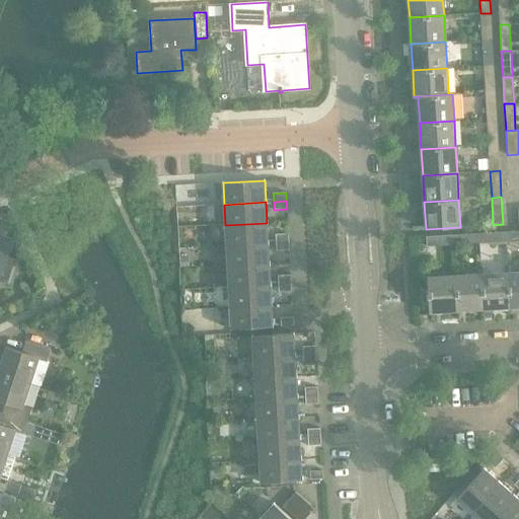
[(267,223),(225,225),(226,245),(268,243),(267,223)]
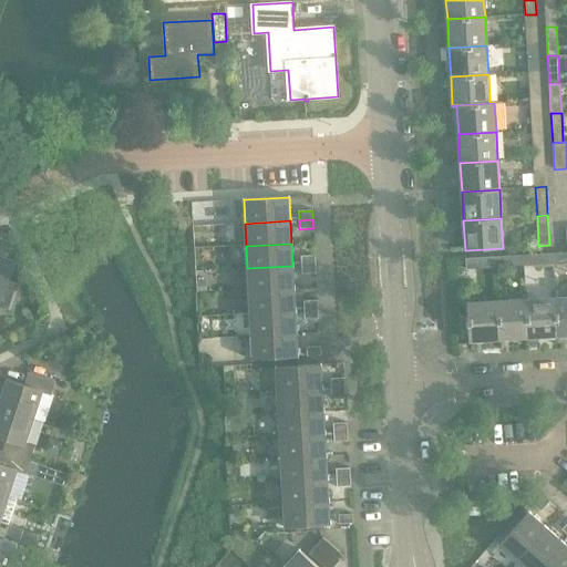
[(566,264),(566,253),(553,254),(553,265),(566,264)]
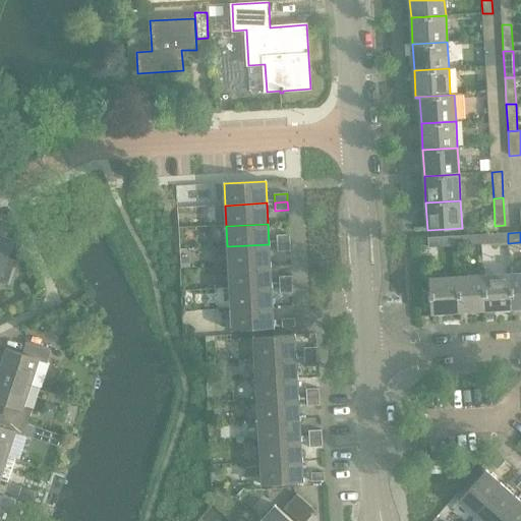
[(508,233),(481,235),(481,244),(508,243),(508,233)]
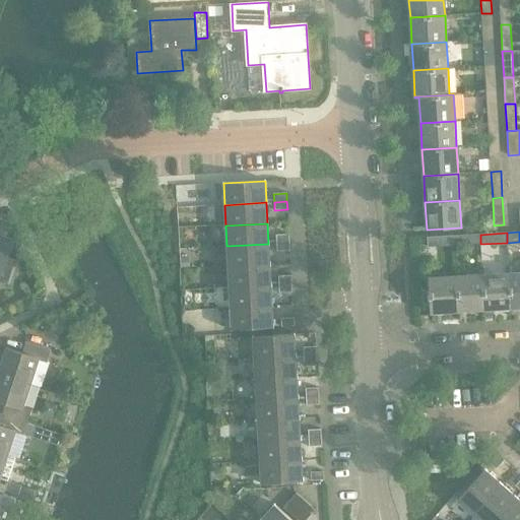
[(276,236),(276,244),(289,243),(288,235),(276,236)]
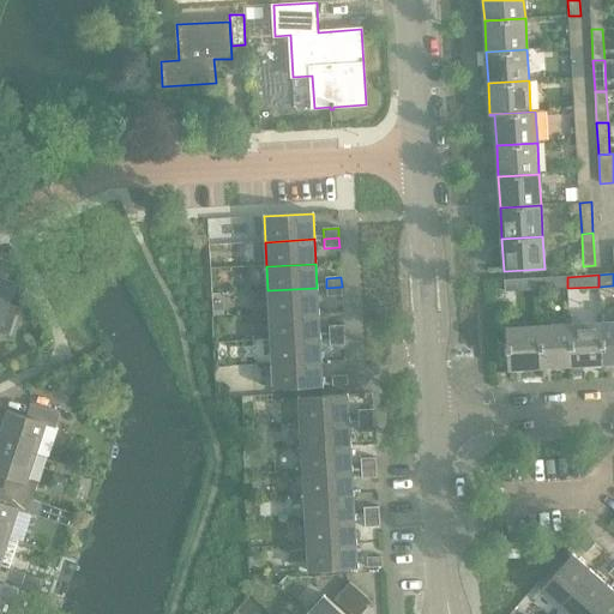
[(567,277),(536,278),(536,290),(567,289),(567,277)]
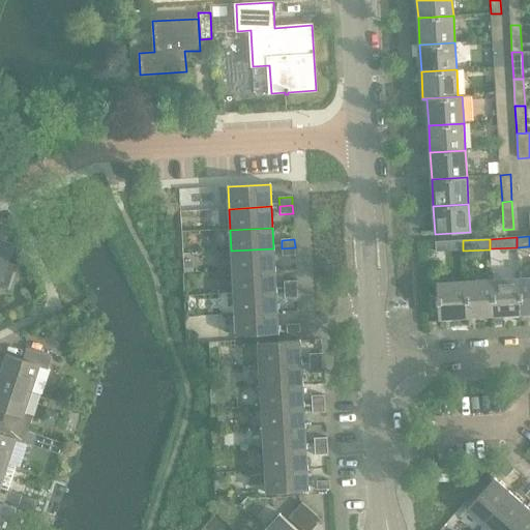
[(463,251),(463,240),(435,242),(436,253),(463,251)]
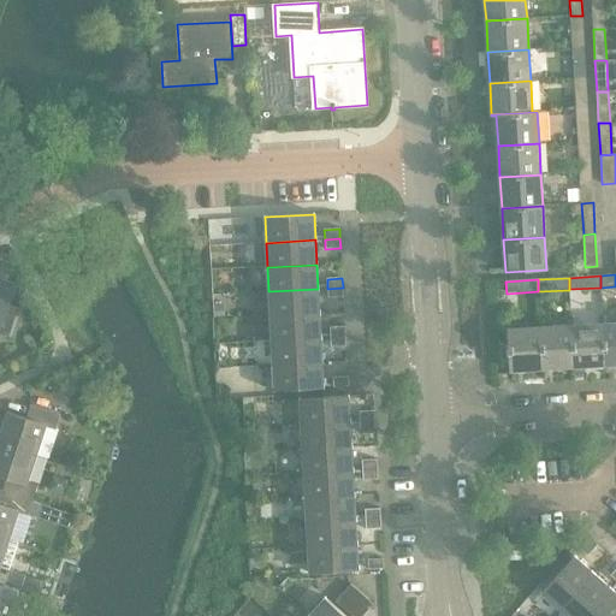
[(0,280),(0,324),(1,325),(0,326),(0,335),(13,339),(23,311),(9,306),(16,286),(0,280)]
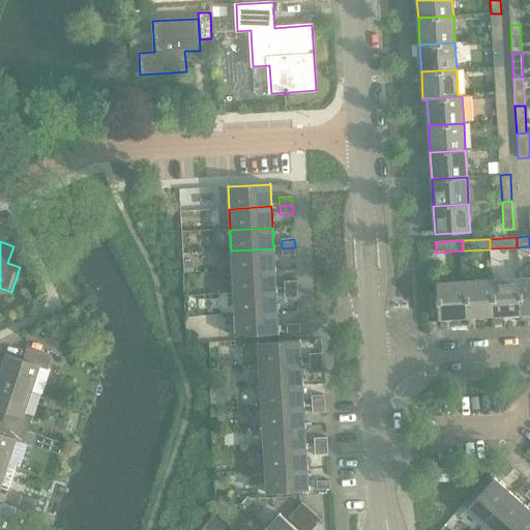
[(295,247),(282,248),(283,257),(295,256),(295,247)]
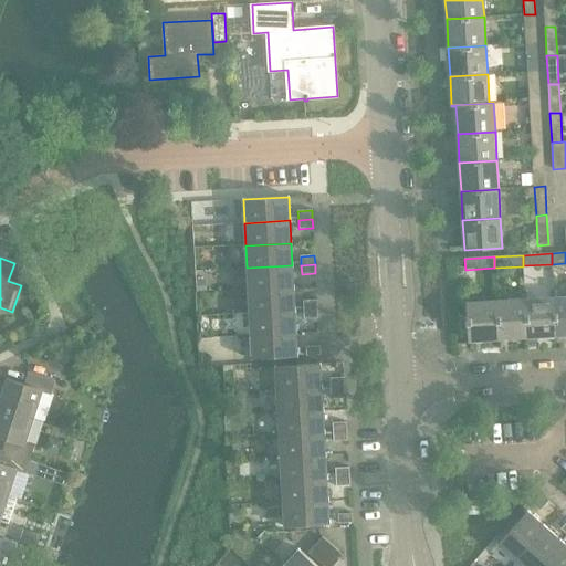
[(292,265),(247,268),(248,291),(293,287),(292,265)]
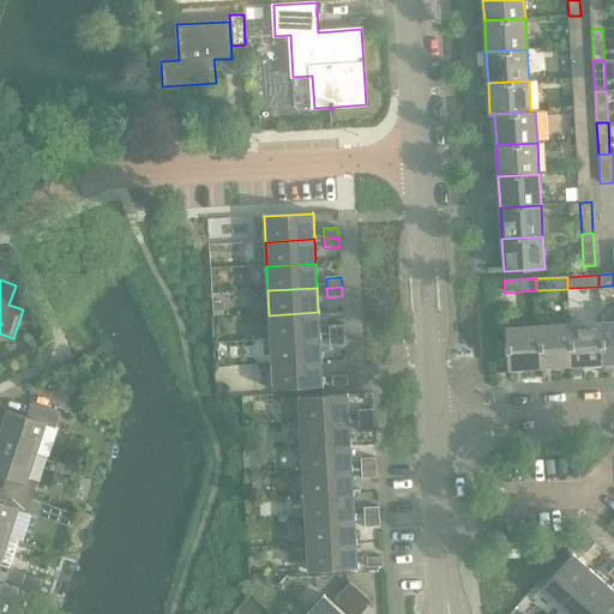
[(224,306),(214,306),(215,317),(226,315),(224,306)]
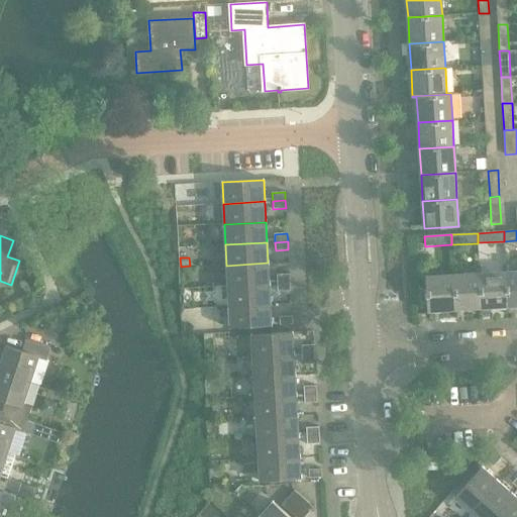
[(268,263),(226,266),(227,286),(270,284),(268,263)]
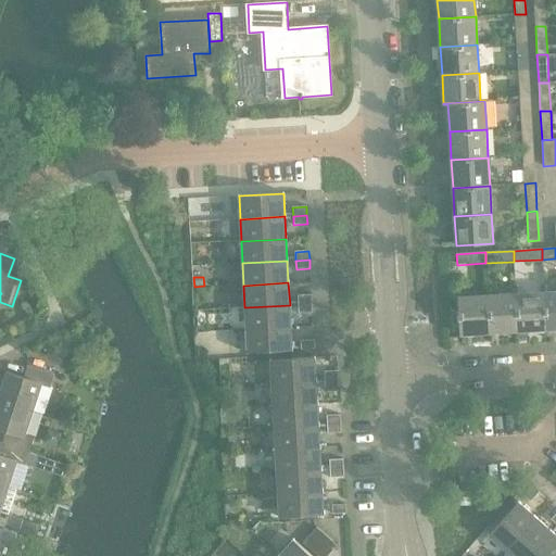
[(555,292),(544,293),(546,330),(555,329),(555,292)]
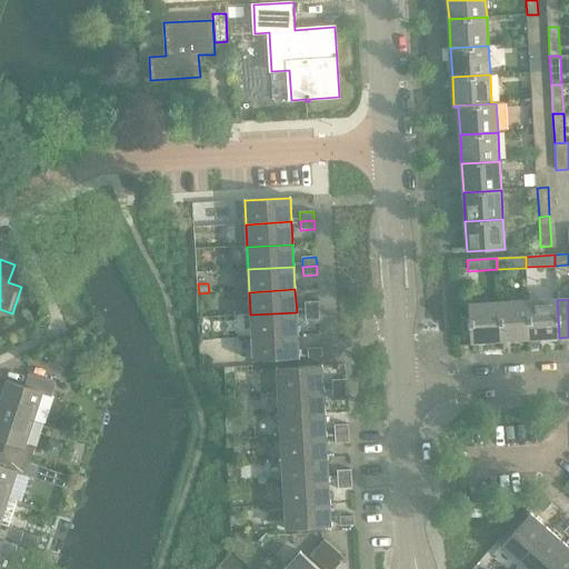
[(557,300),(528,301),(530,339),(559,338),(557,300)]
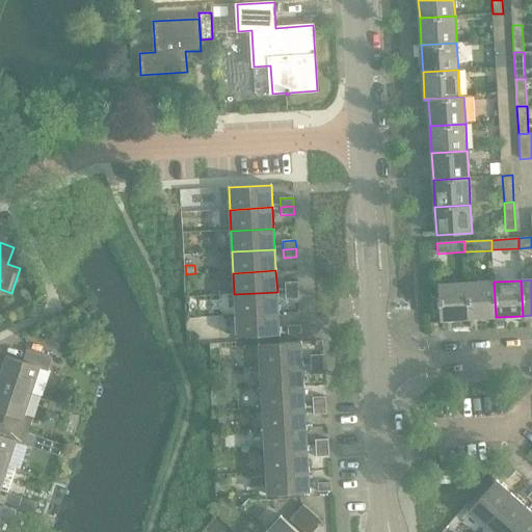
[(494,282),(467,284),(469,319),(496,317),(494,282)]
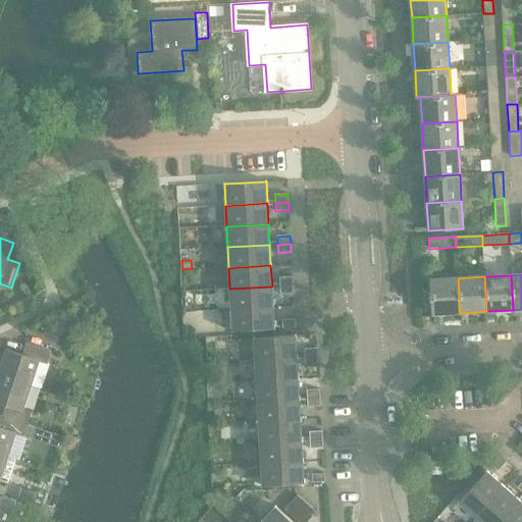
[(279,278),(279,286),(293,285),(292,277),(279,278)]
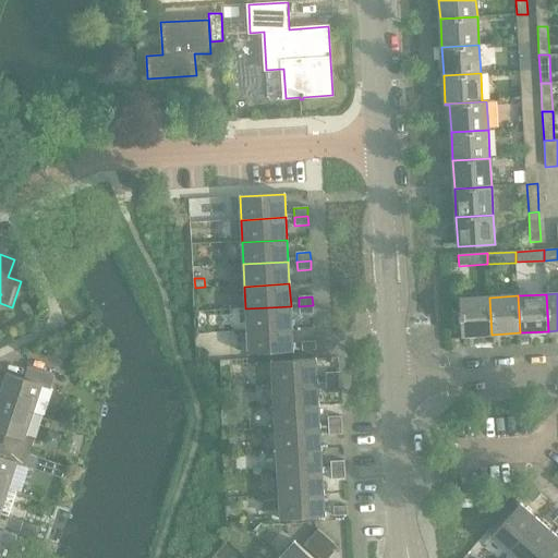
[(492,335),(489,298),(460,299),(462,336),(492,335)]
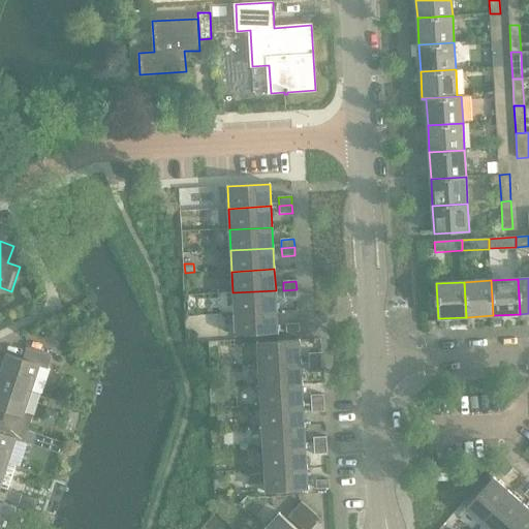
[(297,289),(283,290),(284,299),(297,298),(297,289)]
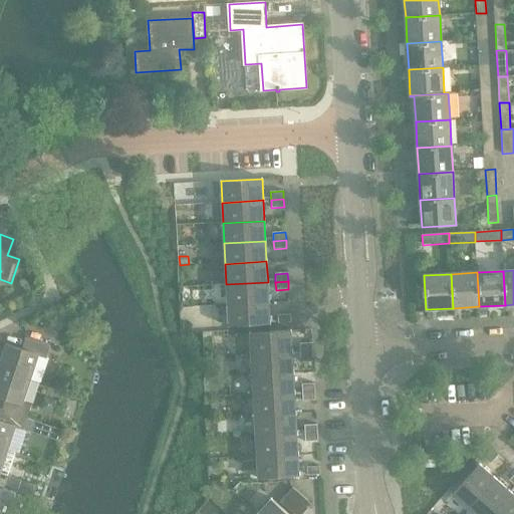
[(268,282),(226,284),(228,305),(269,302),(268,282)]
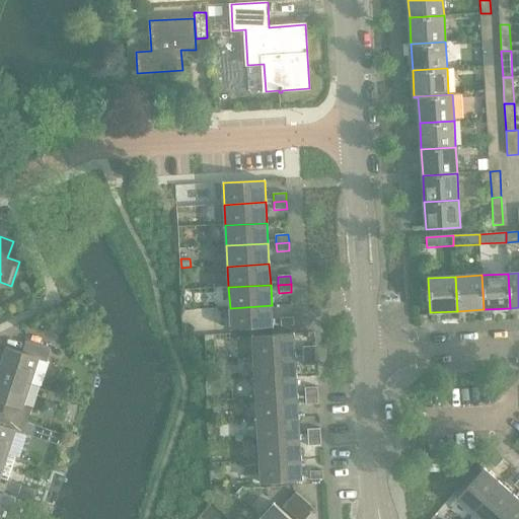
[(272,305),(230,308),(231,329),(273,327),(272,305)]
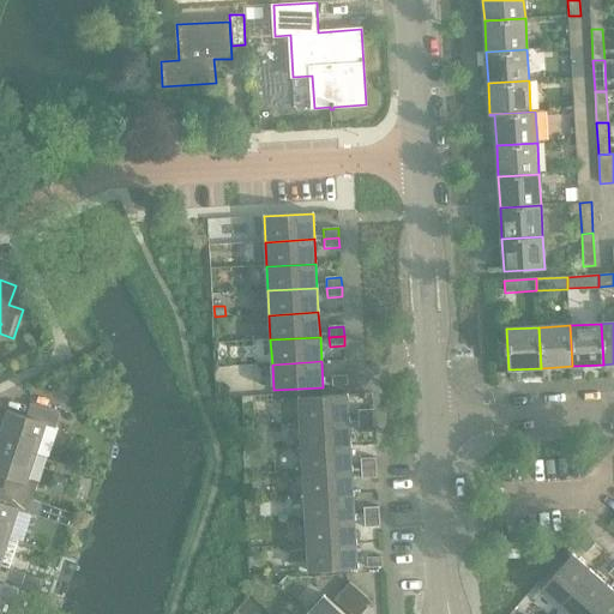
[(331,377),(332,386),(347,385),(347,375),(331,377)]
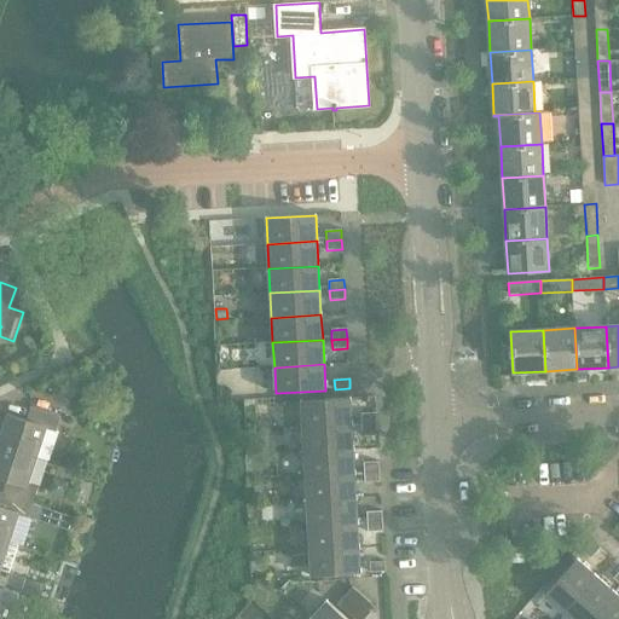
[(300,401),(302,427),(352,424),(351,398),(300,401)]
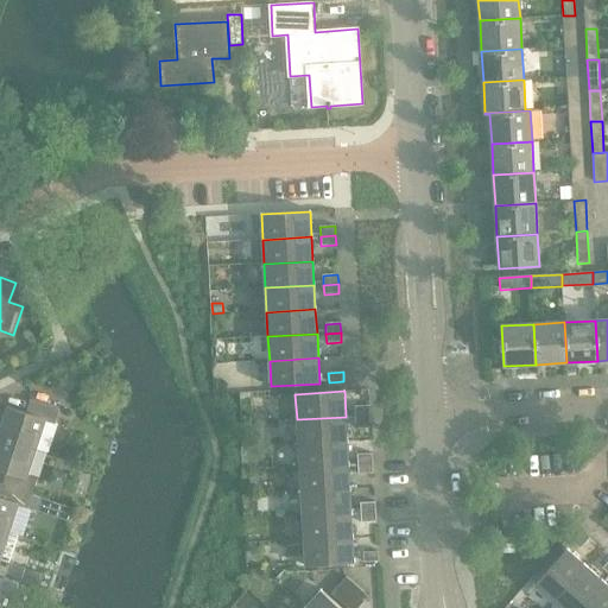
[(0,429),(0,436),(37,449),(48,453),(56,425),(55,425),(59,410),(31,400),(26,415),(7,407),(0,429)]
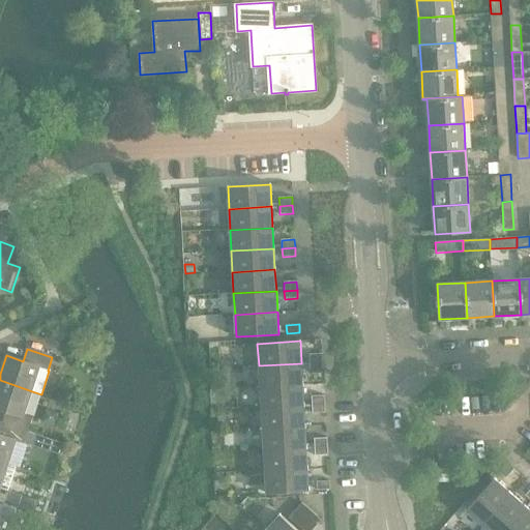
[(310,354),(310,362),(322,362),(322,354),(310,354)]
